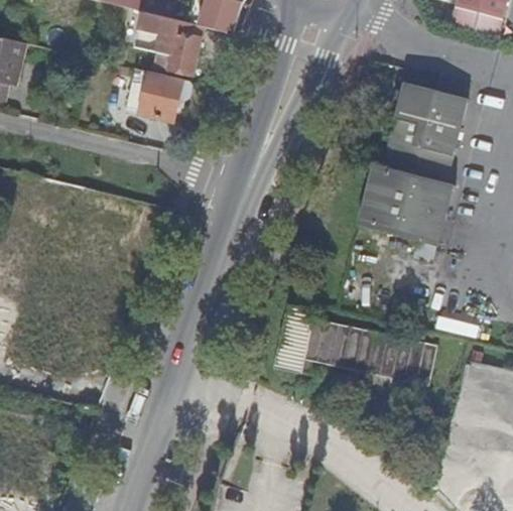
[(112,3),(100,0),(96,0),(93,11),(109,15),(112,3)]
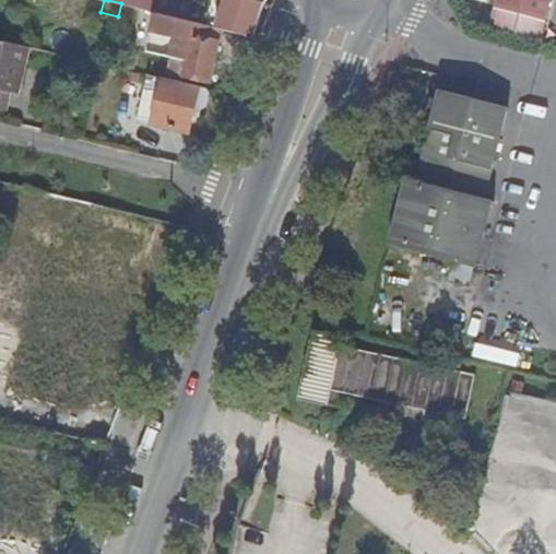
[(148,9),(149,0),(128,0),(128,4),(148,9)]
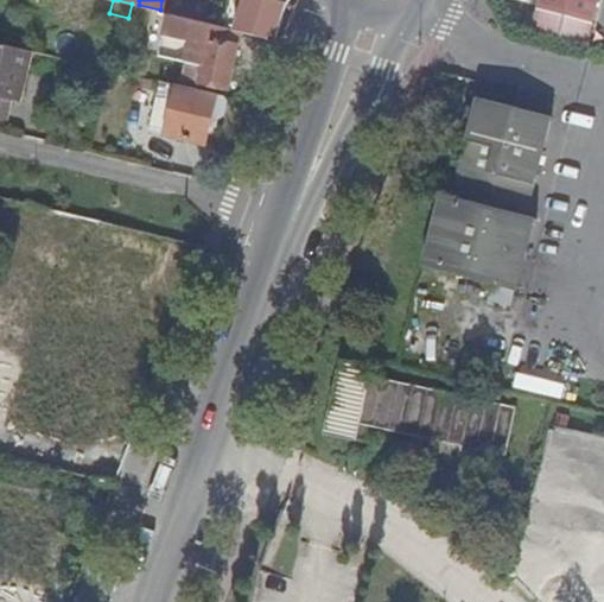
[(237,29),(271,36),(283,0),(226,0),(226,1),(221,0),(161,0),(160,10),(165,11),(189,17),(237,29)]
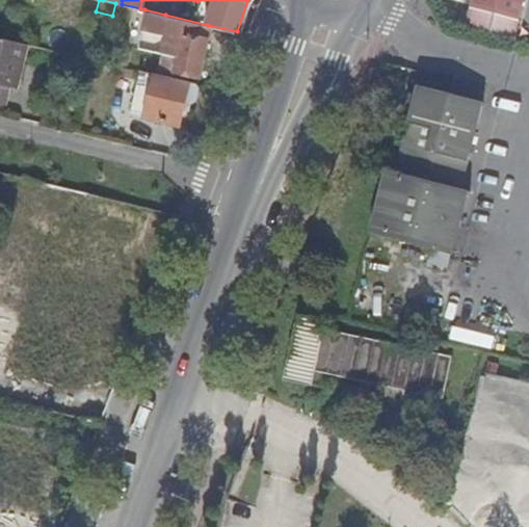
[(514,22),(520,0),(472,0),(469,10),(514,22)]
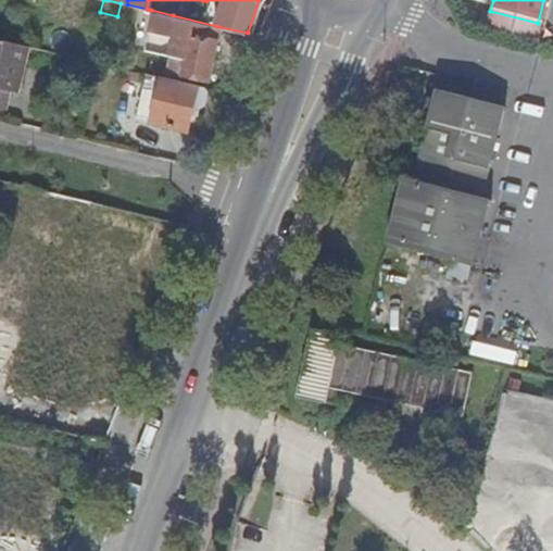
[(217,26),(173,15),(151,10),(142,48),(167,54),(164,71),(204,79),(217,26)]
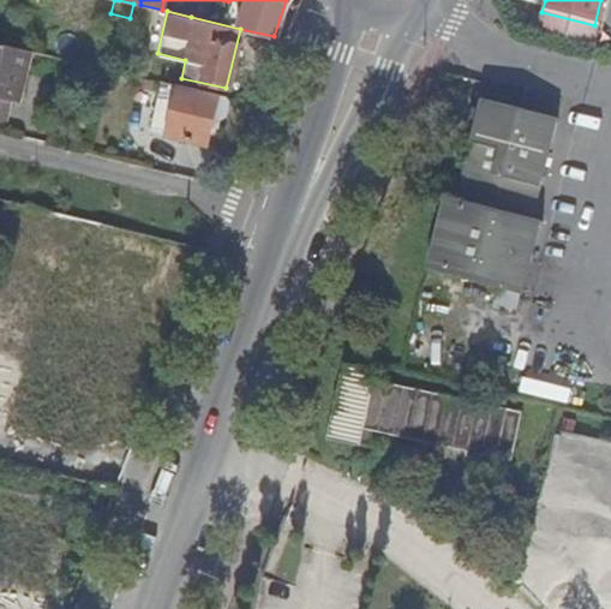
[(15,100),(28,48),(0,41),(0,95),(5,97),(15,100)]
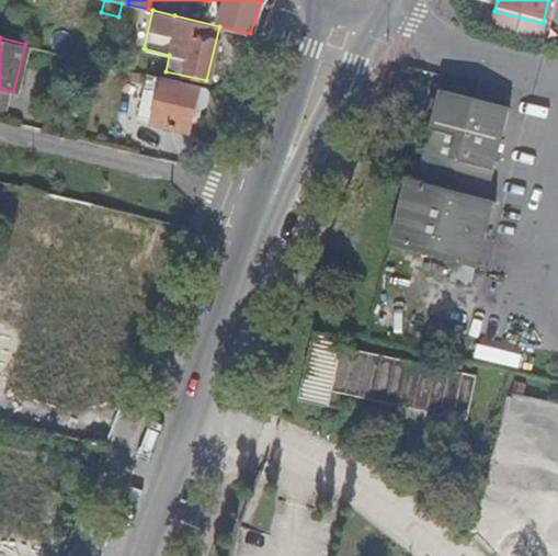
[(389,92),(396,71),(387,68),(379,89),(389,92)]
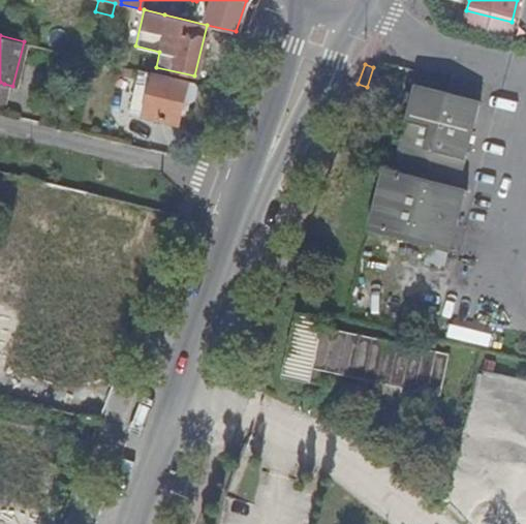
[(191,98),(191,82),(152,72),(140,69),(129,112),(175,122),(181,100),(191,98)]
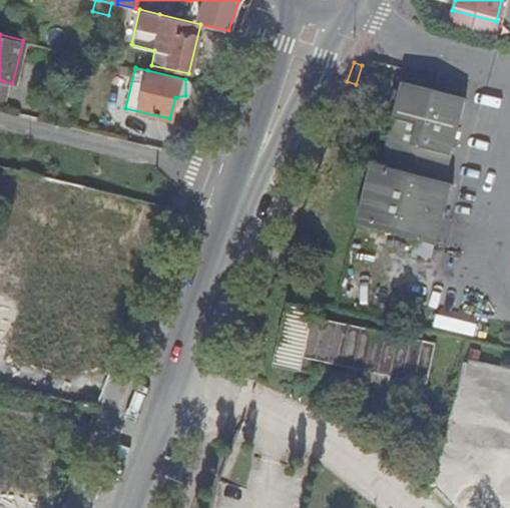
[(462,98),(399,82),(378,164),(368,162),(353,223),(434,244),(450,182),(441,181),(462,98)]
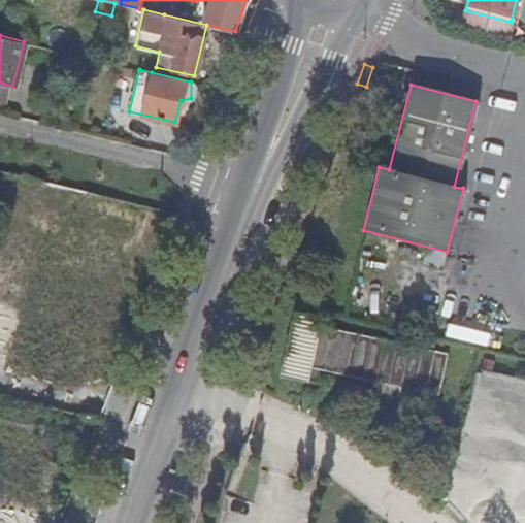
[(98,308),(104,311),(107,297),(17,274),(8,305),(22,309),(5,369),(58,384),(75,324),(45,316),(47,305),(95,318),(98,308)]
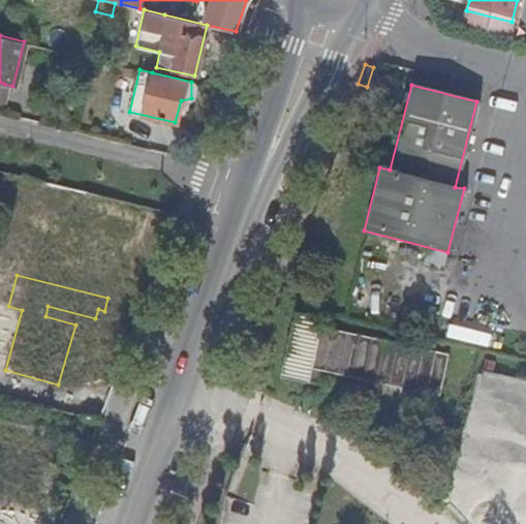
[(101,320),(104,311),(98,309),(95,318),(101,320)]
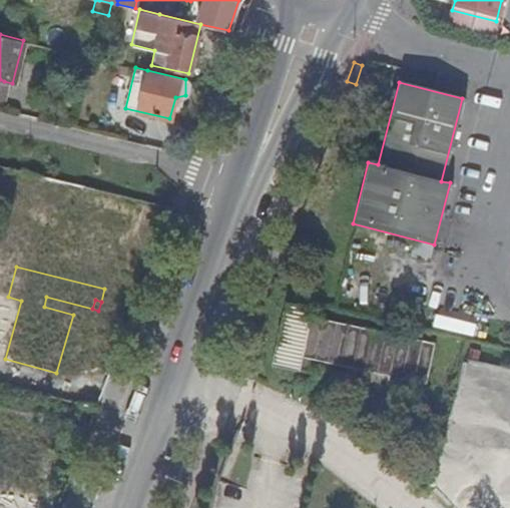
[(339,322),(340,312),(314,306),(300,369),(325,375),(329,358),(391,371),(390,378),(402,381),(403,374),(428,379),(436,344),(339,322)]
